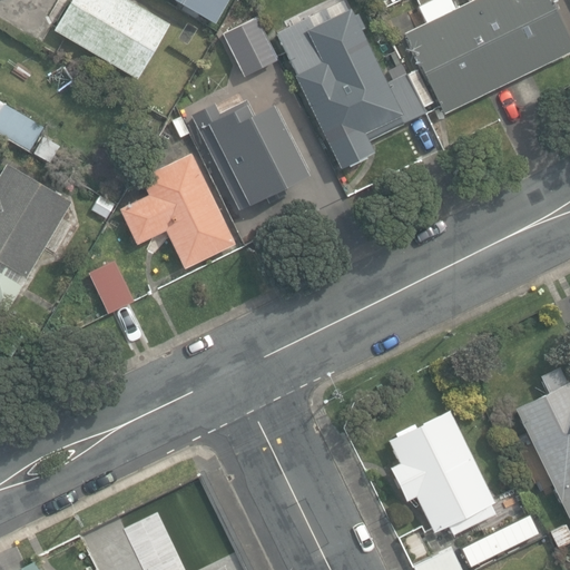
[(71,0),(55,29),(138,77),(169,23),(128,0),(71,0)]
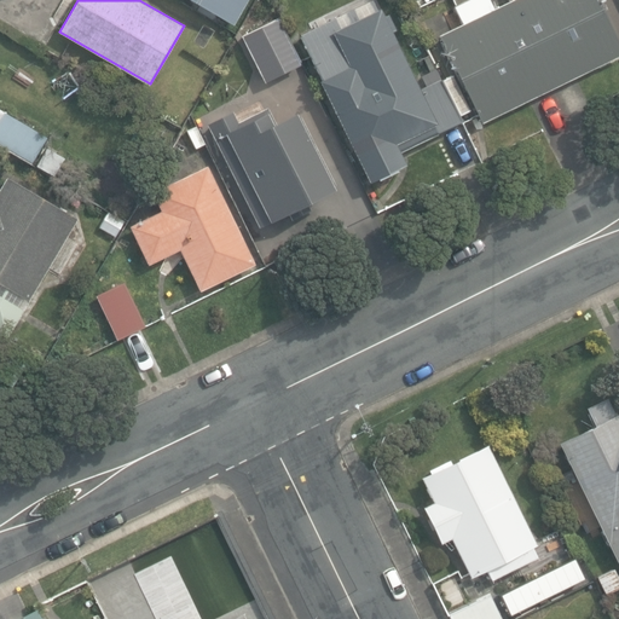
[(246,0),(202,0),(236,19),(246,0)]
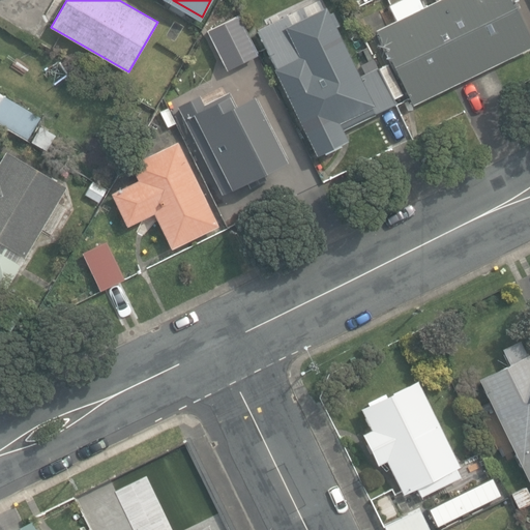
[(378,67),(393,99),(407,93),(412,105),(529,47),(529,36),(511,0),(439,0),(423,8),(419,0),(399,0),(389,5),(396,21),(376,31),(390,61),(378,67)]
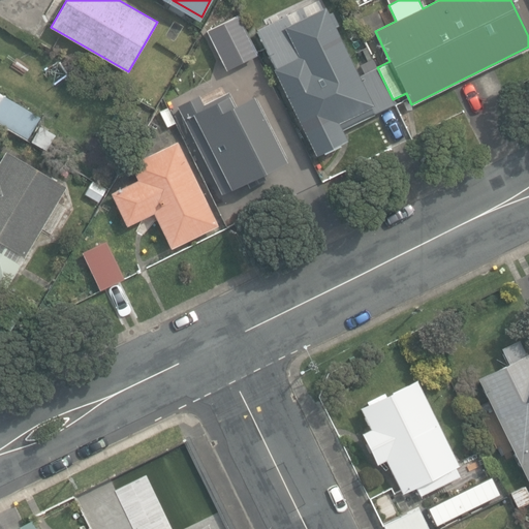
[(321,9),(318,1),(256,31),(275,68),(273,69),(315,157),(347,142),(341,130),(393,105),(370,61),(354,68),(324,7),(321,9)]
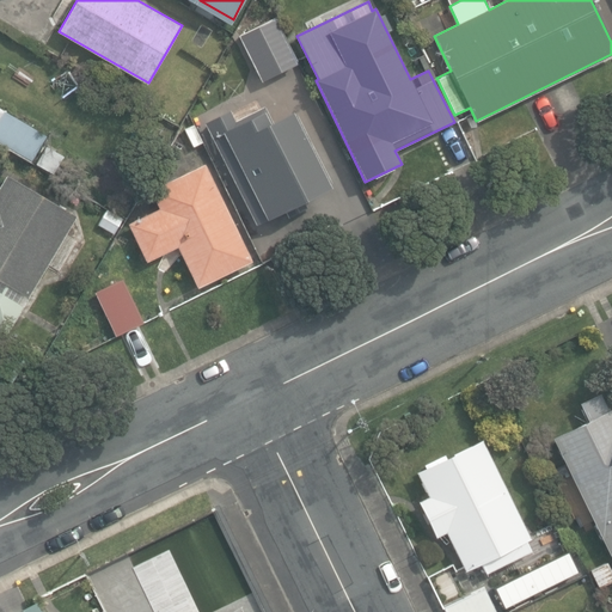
[(240,35),(262,80),(297,63),(274,18),(240,35)]
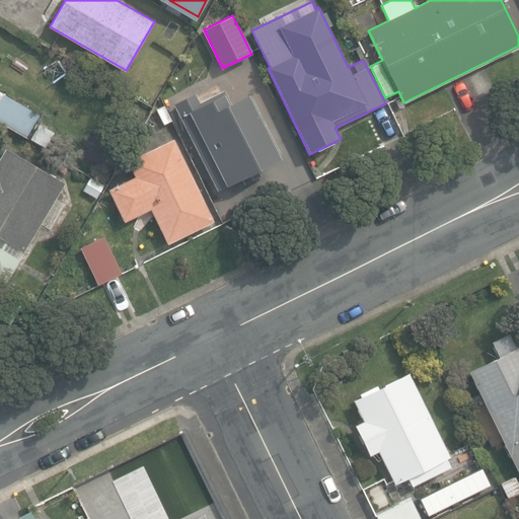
[(0,118),(27,135),(41,114),(0,89),(0,118)]
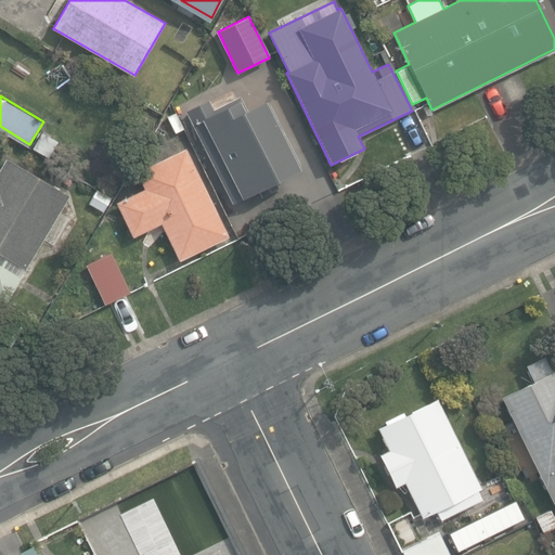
[(197,133),(232,203),(301,168),(267,99),(243,111),(239,103),(214,116),(207,104),(191,112),(202,132),(197,133)]
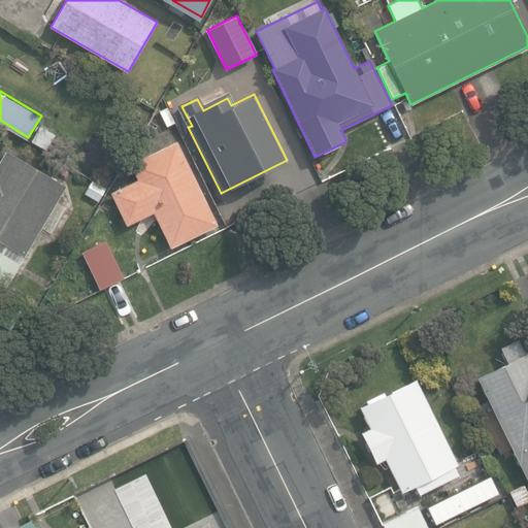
[(31,138),(45,146),(54,132),(40,124),(31,138)]
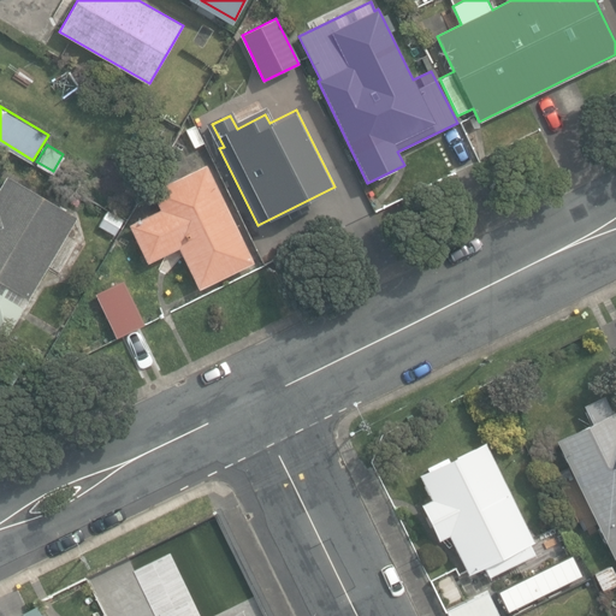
[(179,247),(200,289),(254,262),(206,165),(153,191),(161,209),(130,225),(148,262),(179,247)]
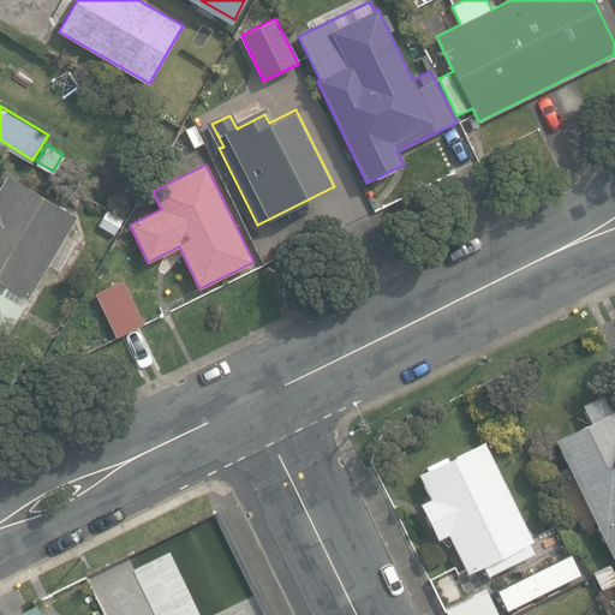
[(0,324),(5,328),(77,209),(6,167),(0,177),(0,324)]
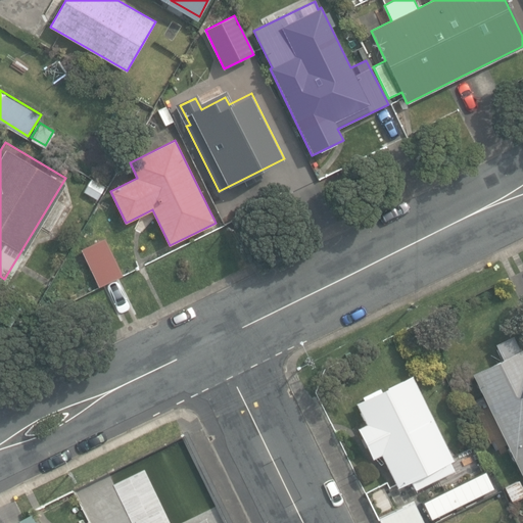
[(79,244),(97,282),(119,271),(101,233),(79,244)]
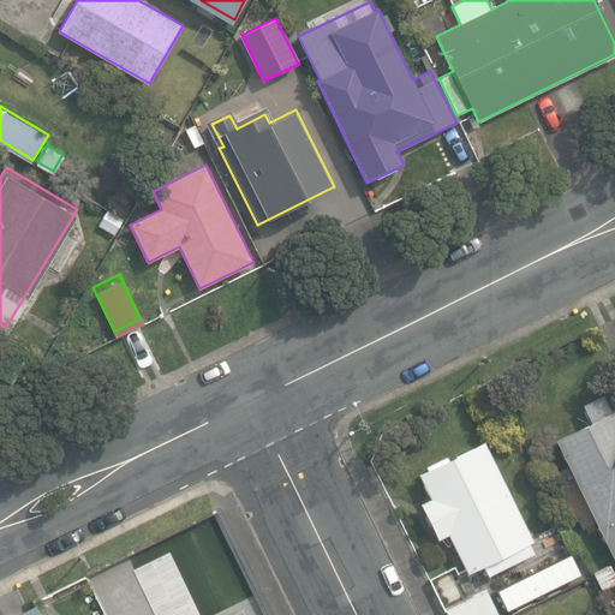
[(556,439),(614,560),(614,412),(614,410),(610,412),(603,395),(584,405),(591,421),(556,439)]
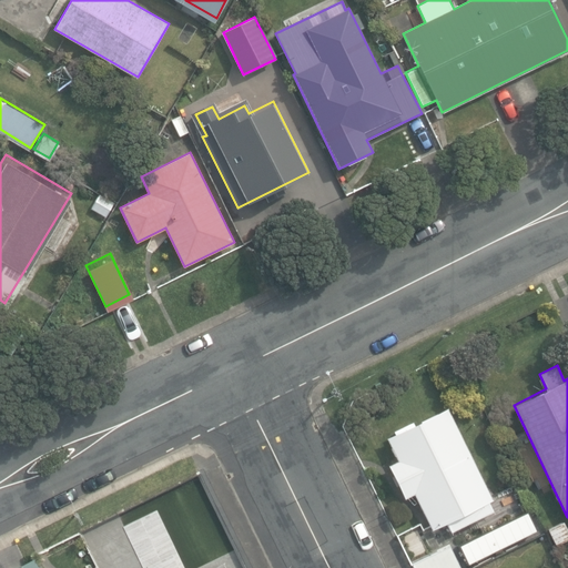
[(446,523),(450,530),(493,509),(488,500),(493,499),(448,407),(387,437),(398,460),(388,465),(404,497),(414,492),(432,529),(446,523)]
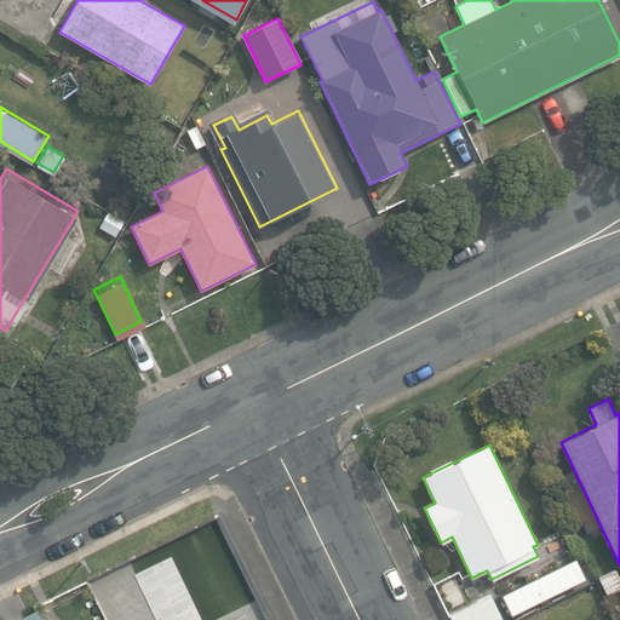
[(598,577),(607,595),(619,587),(619,583),(614,569),(598,577)]
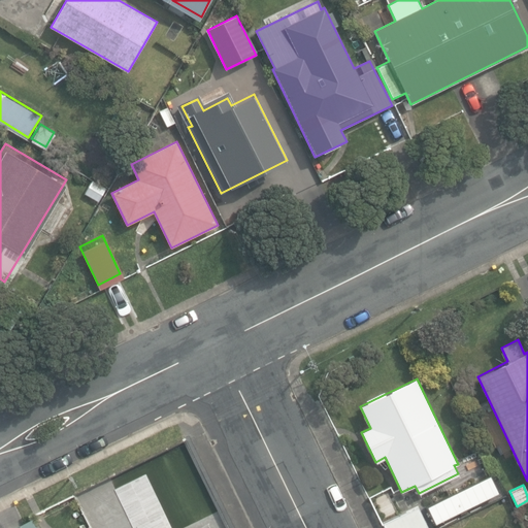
[(103,493),(116,520),(130,514),(118,487),(103,493)]
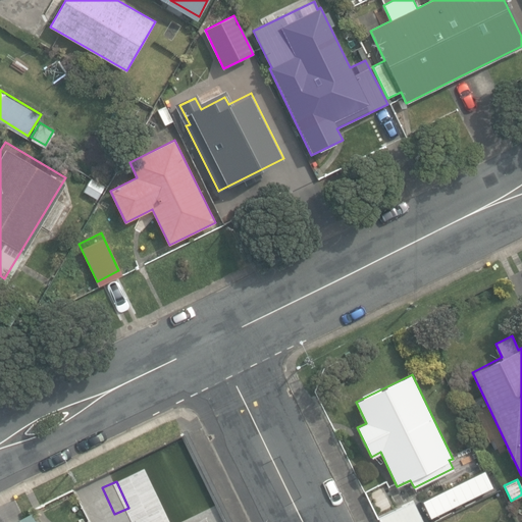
[(378,517),(380,521),(421,521),(423,521),(413,501),(378,517)]
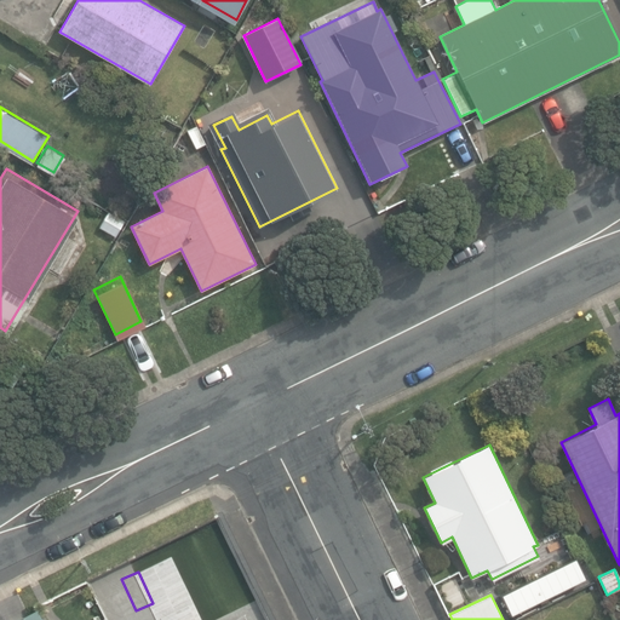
[(41,619),(36,609),(15,619),(41,619)]
